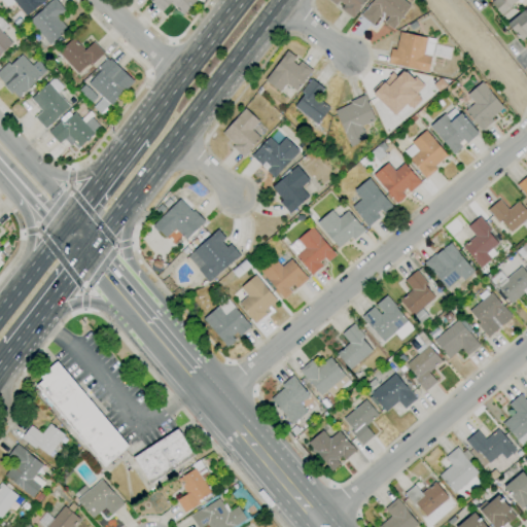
[(45,0),(26,16),(11,0),(45,0)]
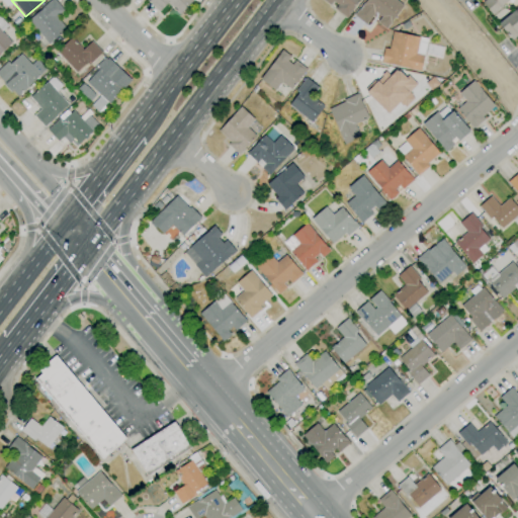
[(49,44),(29,20),(42,9),(41,8),(51,0),(55,0),(64,10),(56,16),(67,29),(49,44)]
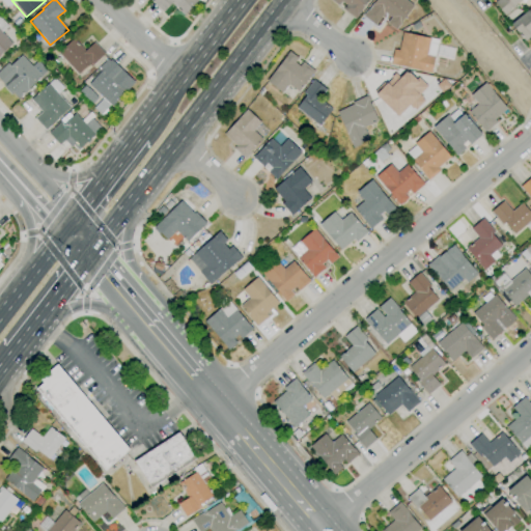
[(198,0),(184,16),(171,4),(163,12),(151,2),(152,0),(198,0)]
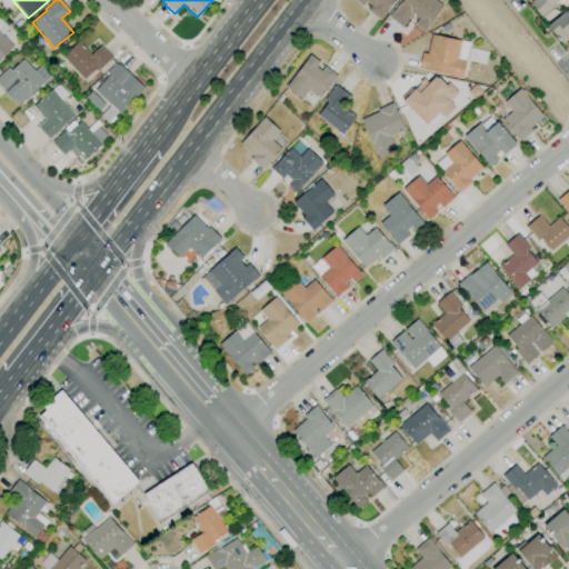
[(396,0),(381,20),(368,10),(371,6),(366,1),(362,7),(353,0),(396,0)]
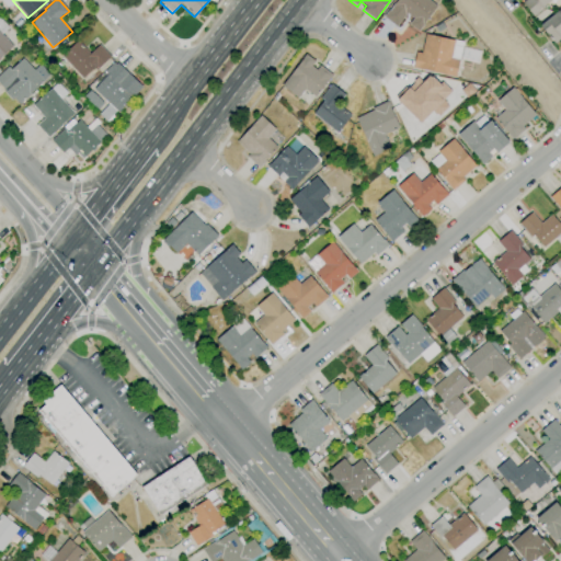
[(419,32),(409,24),(413,19),(407,13),(396,27),(382,16),(395,2),(396,2),(397,0),(428,0),(437,7),(419,32)]
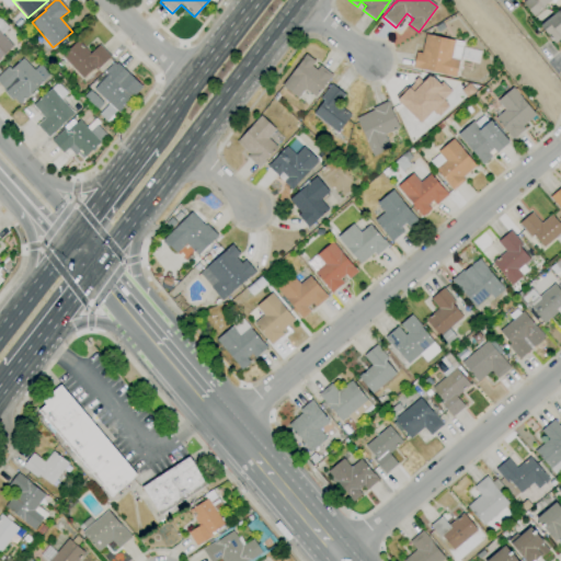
[(534,16),(522,2),(524,0),(550,0),(541,8),(542,9),(534,16)]
